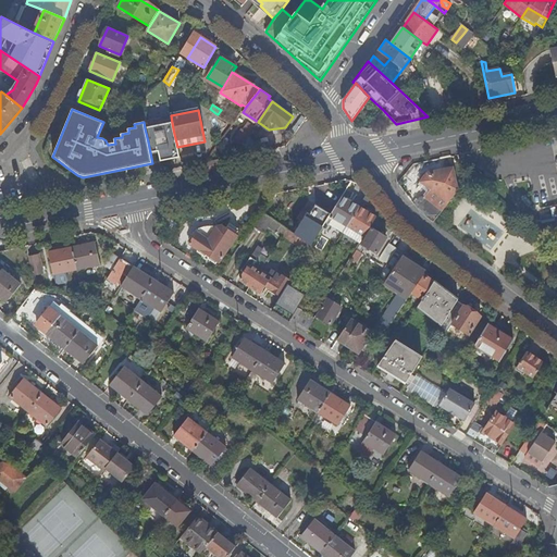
[(396,124),(383,110),(376,116),(386,126),(396,124)]
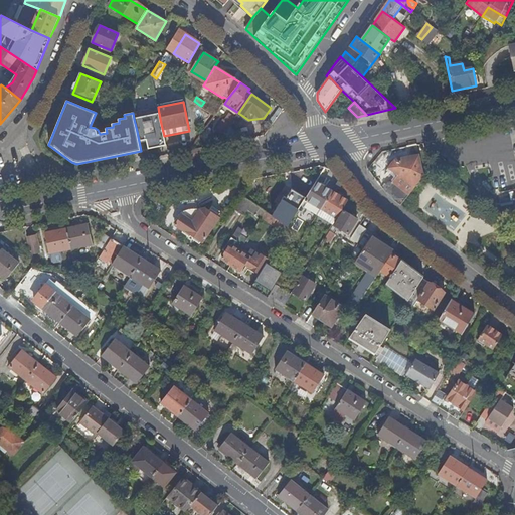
[(283,110),(280,106),(268,123),(272,126),(283,110)]
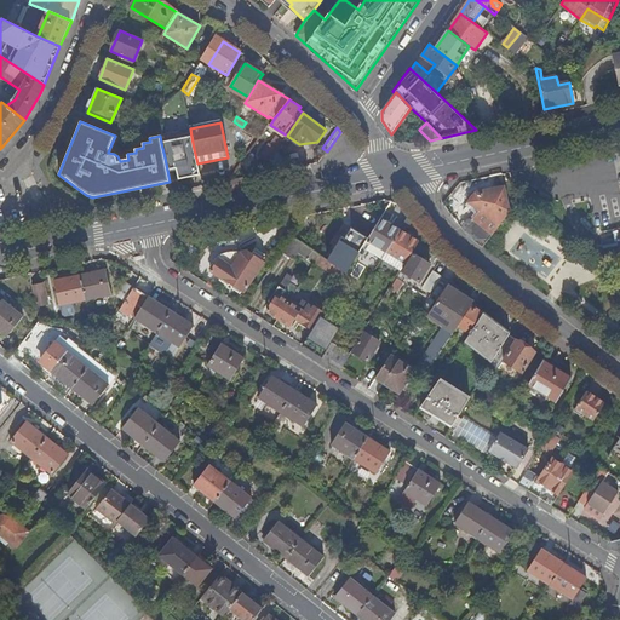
[(190,128),(160,136),(161,143),(191,137),(190,128)]
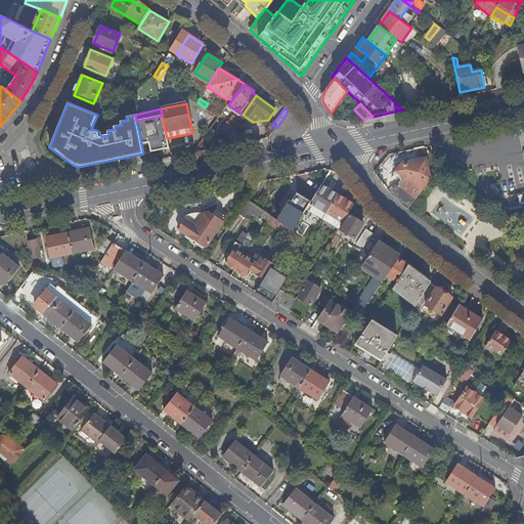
[(220,132),(226,137),(239,119),(233,115),(229,122),(228,121),(220,132)]
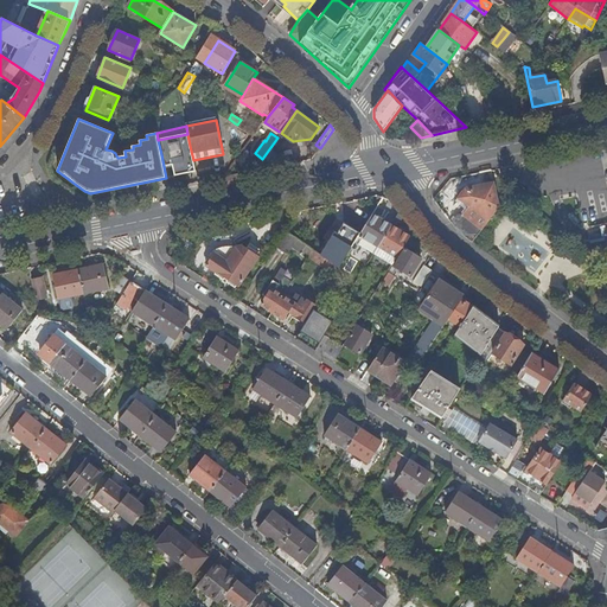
[(161,154),(171,153),(171,151),(190,146),(187,134),(158,140),(161,154)]
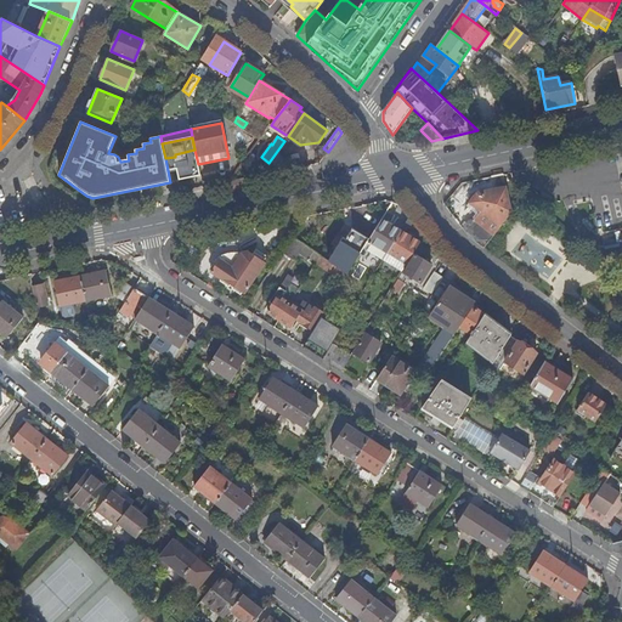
[(191,179),(201,176),(198,164),(194,150),(175,154),(175,157),(179,177),(190,175),(191,179)]
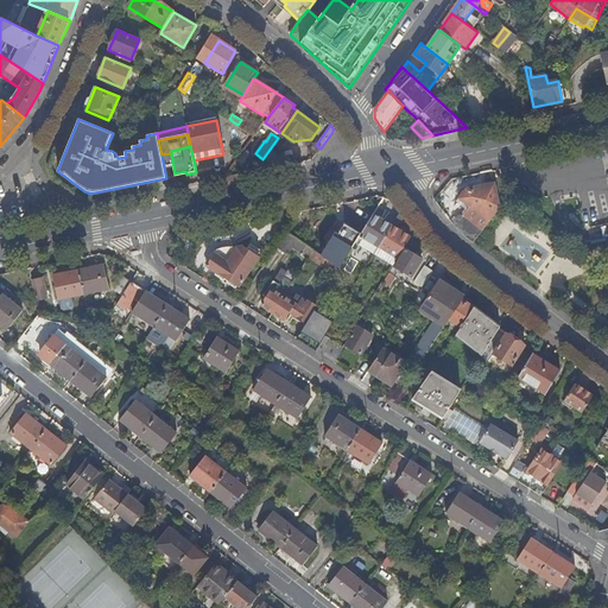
[(469,191),(466,189),(457,200),(468,208),(466,210),(463,214),(457,213),(451,221),(458,232),(474,242),(500,208),(498,200),(495,185),(469,191)]
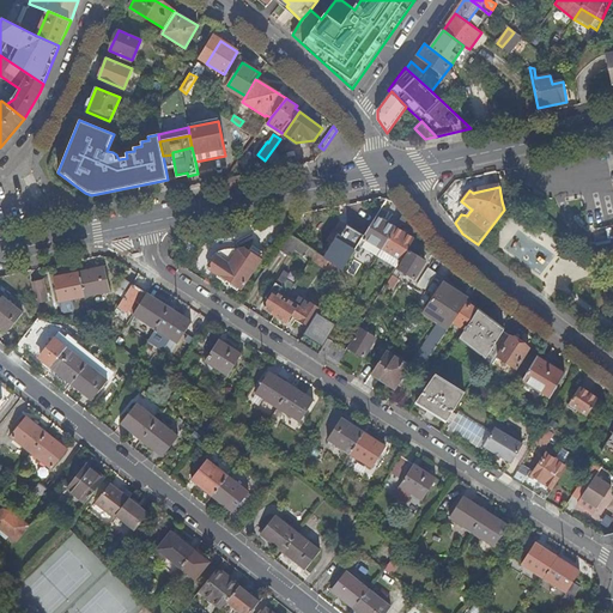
[(472,210),(461,201),(459,204),(469,212),(472,210)]
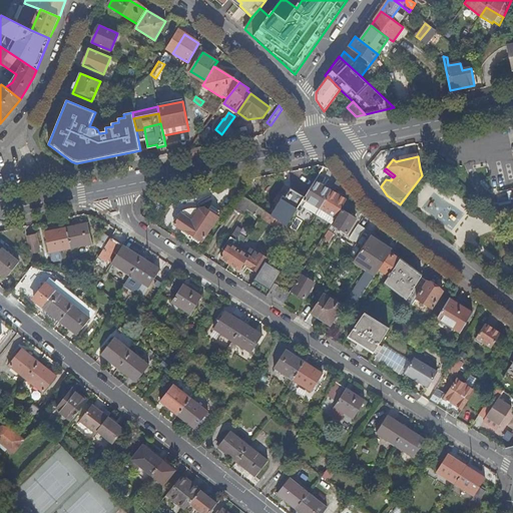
[(336,218),(350,195),(345,188),(340,196),(338,194),(343,186),(338,179),(331,190),(320,208),(336,218)]
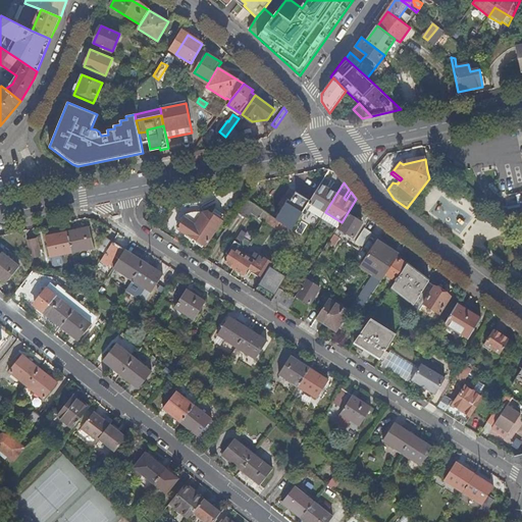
[(322,218),(325,212),(336,194),(320,184),(310,201),(303,212),(306,214),(309,210),(322,218)]
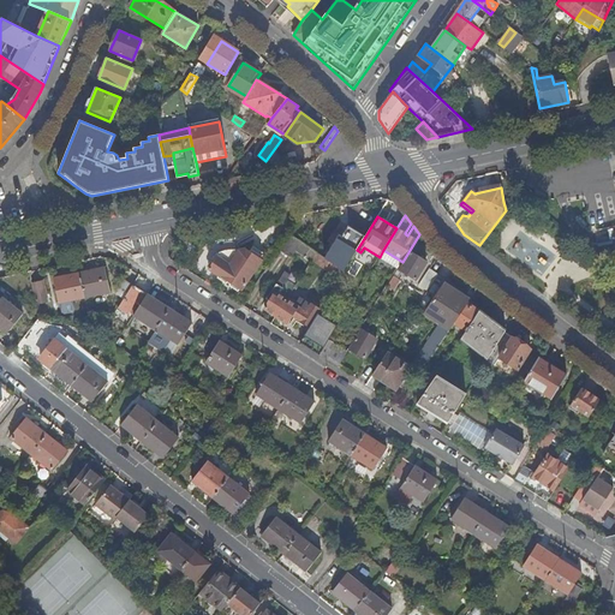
[(326,258),(344,272),(357,250),(365,237),(350,226),(344,237),(340,234),(326,258)]
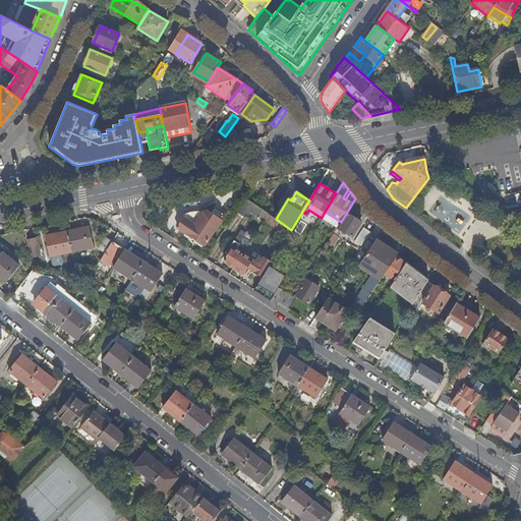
[(264,221),(265,221),(269,214),(246,198),(237,212),(246,218),(250,213),(264,221)]
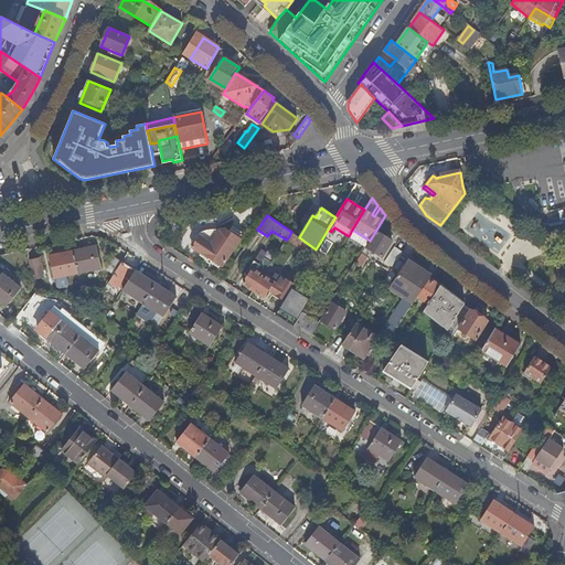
[(230,231),(240,237),(243,233),(233,226),(230,231)]
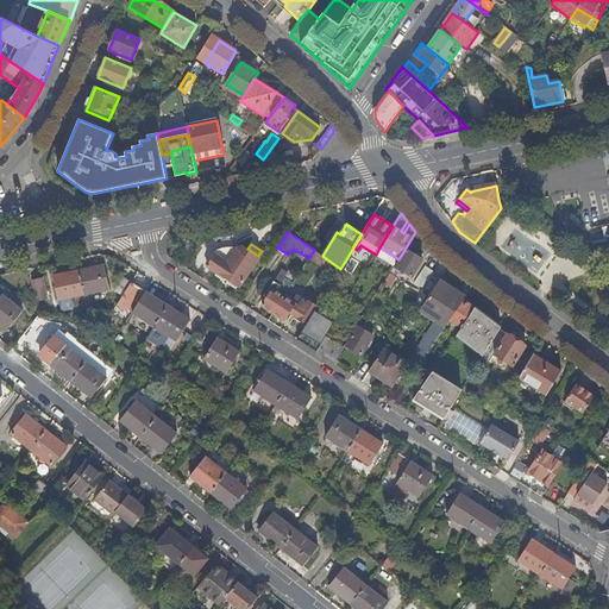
[(259,257),(258,256),(248,249),(244,246),(237,248),(227,262),(215,255),(207,267),(238,288),(259,257)]
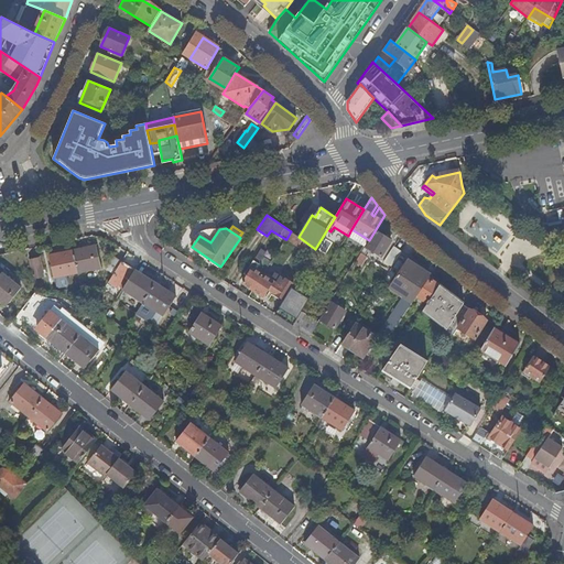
[(286,239),(311,256),(315,249),(299,237),(291,231),(286,239)]
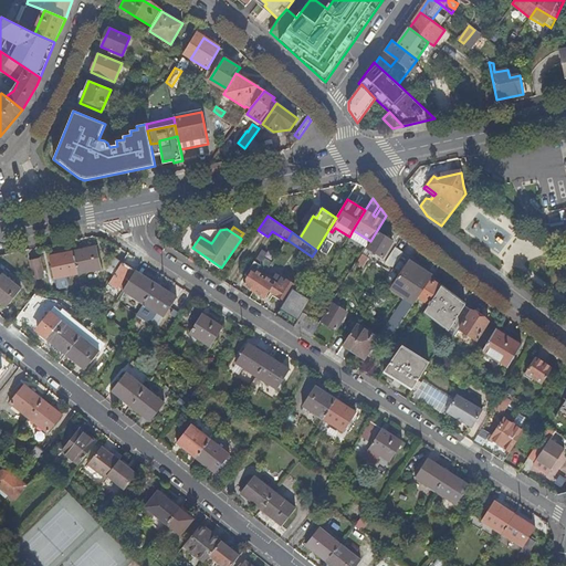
[(394,241),(378,232),(368,249),(384,258),(394,241)]
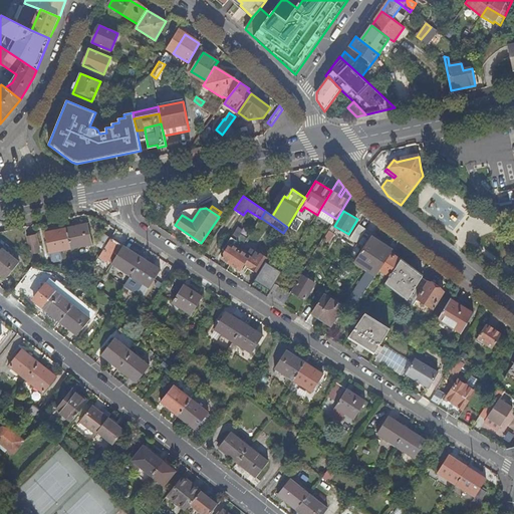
[(88,224),(66,228),(70,249),(92,244),(88,224)]
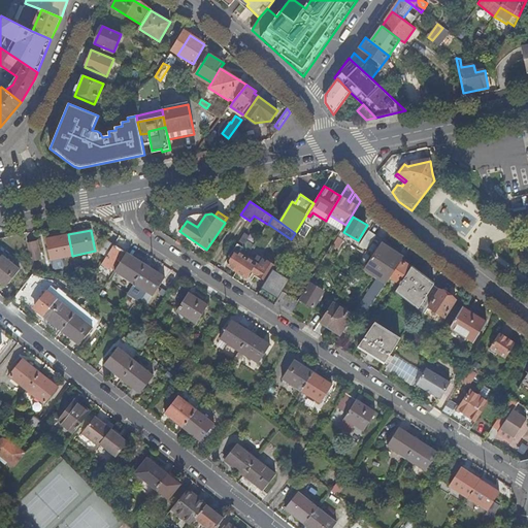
[(241,237),(246,239),(249,235),(241,231),(239,235),(241,237)]
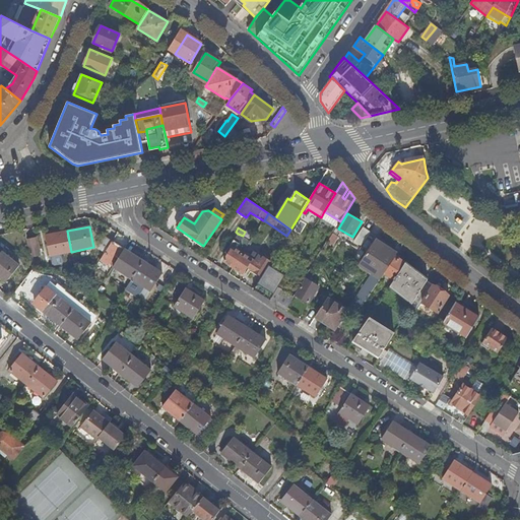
[(362,246),(371,233),(363,228),(354,242),(362,246)]
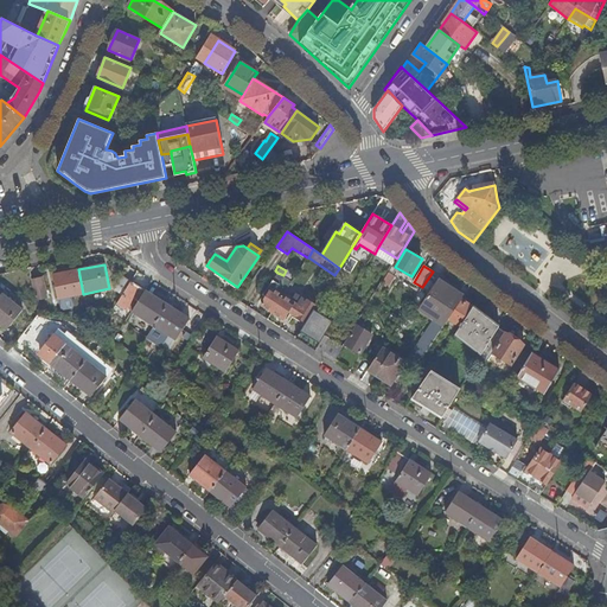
[(83,294),(78,269),(52,275),(58,300),(83,294)]
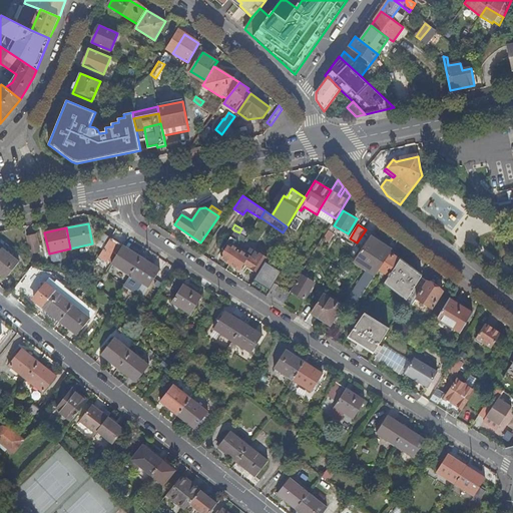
[(220,258),(230,264),(239,249),(237,248),(245,236),(239,232),(234,230),(229,237),(232,239),(231,241),(228,239),(222,248),(225,250),(220,258)]
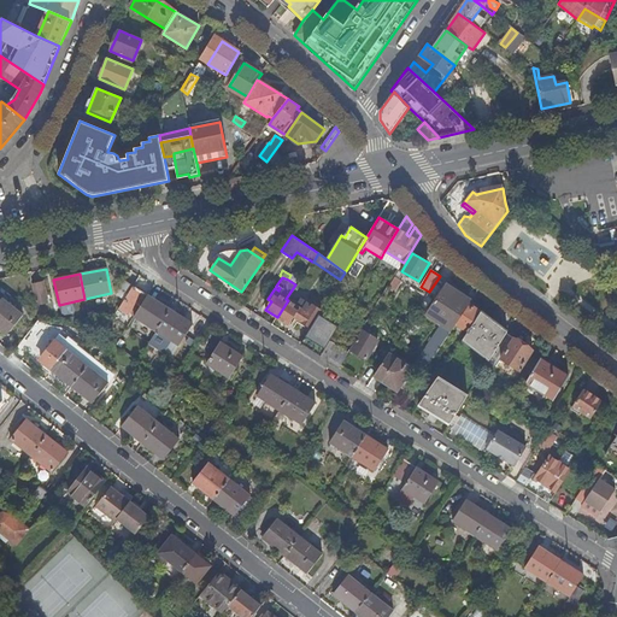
[(395,277),(385,294),(392,298),(403,281),(395,277)]
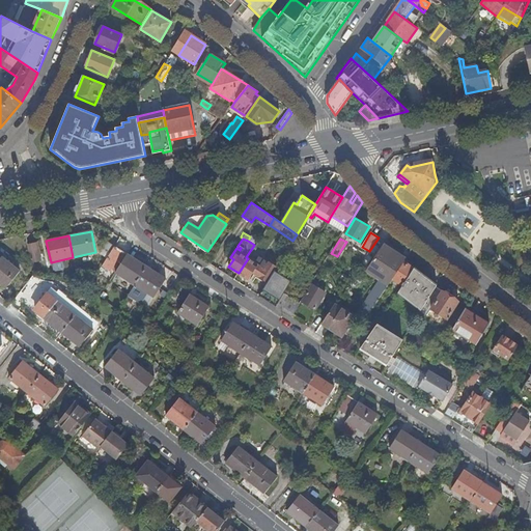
[(108,258),(115,247),(108,242),(100,253),(108,258)]
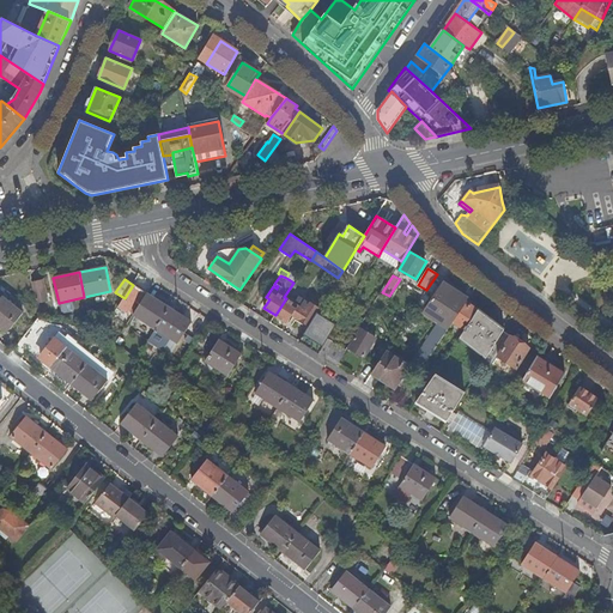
[(43,280),(31,283),(35,299),(47,298),(43,280)]
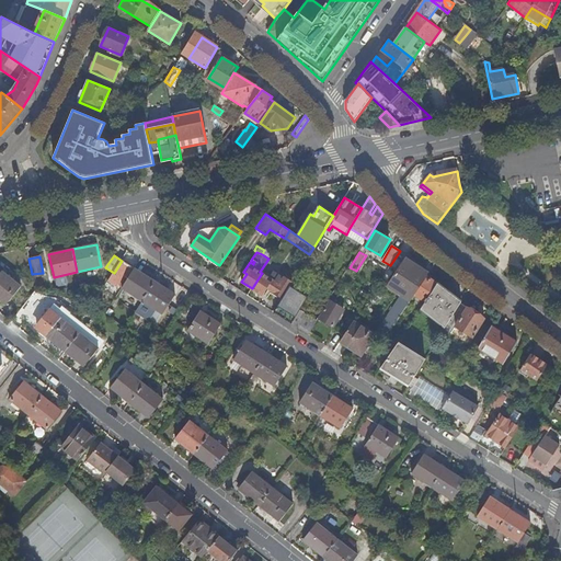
[(414,295),(427,276),(430,273),(408,259),(390,284),(403,293),(380,329),(388,334),(398,319),(414,295)]
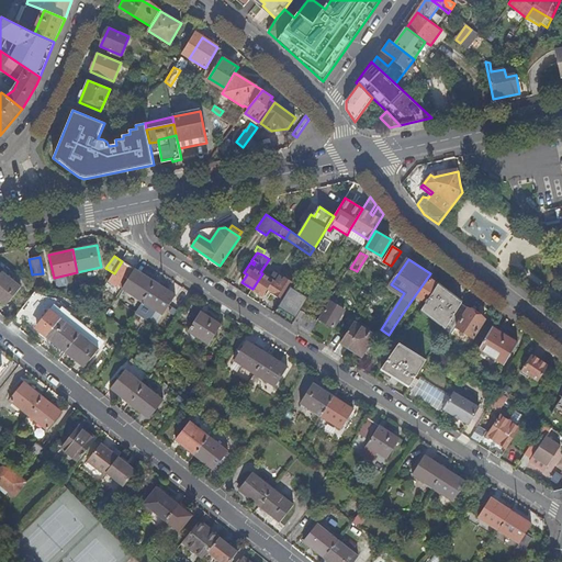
[(155,282),(122,261),(114,273),(108,282),(119,289),(120,287),(143,302),(155,282)]
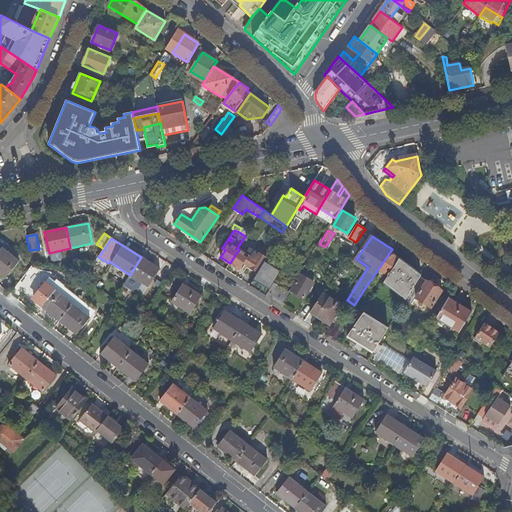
[(239,249),(230,263),(239,269),(243,262),(255,270),(253,273),(256,274),(265,260),(266,258),(249,247),(245,253),(239,249)]
